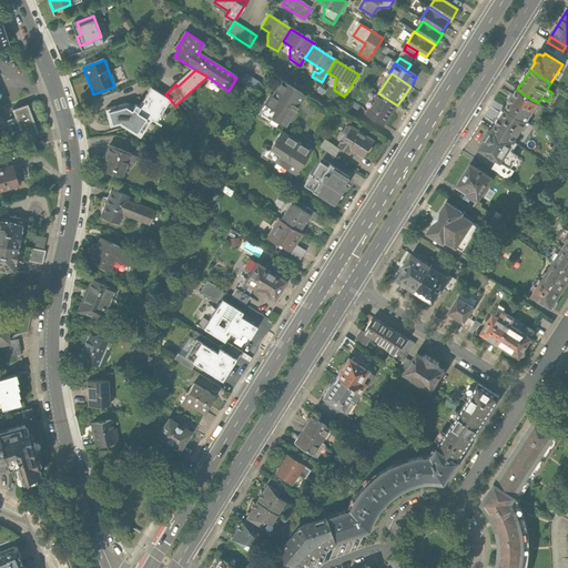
[(256,81),(245,75),(242,82),(253,89),(256,81)]
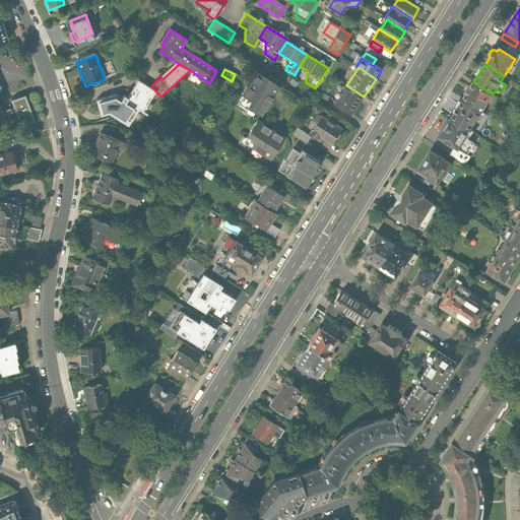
[(254,70),(237,96),(267,116),(284,89),(254,70)]
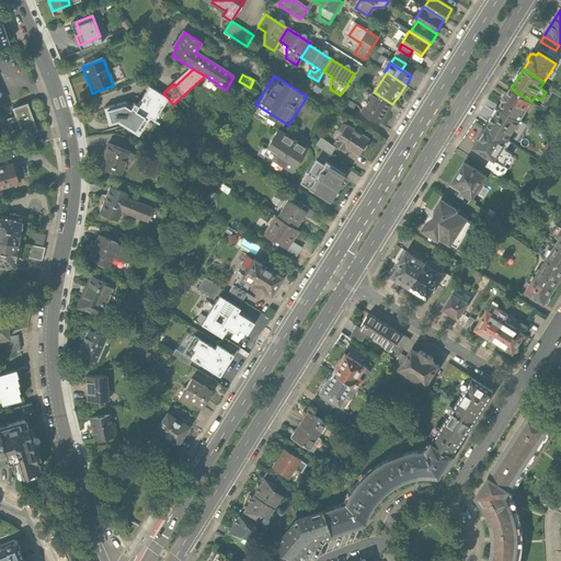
[(125,103),(104,109),(109,126),(117,124),(138,137),(149,119),(153,122),(168,99),(149,87),(137,105),(134,103),(132,106),(125,103)]
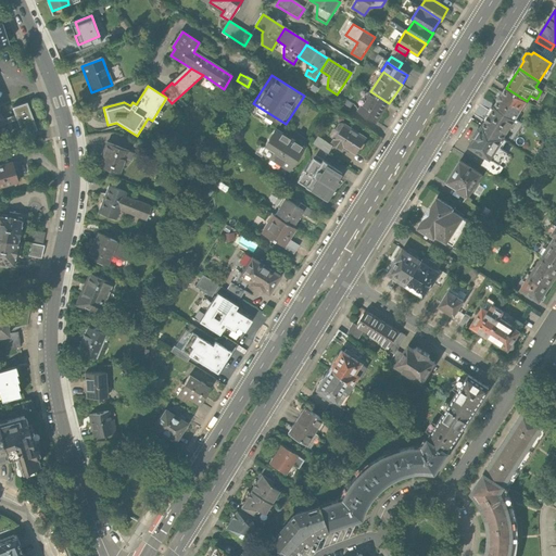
[(498,101),(494,106),(515,119),(527,101),(506,88),(503,95),(502,93),(497,100),(498,101)]
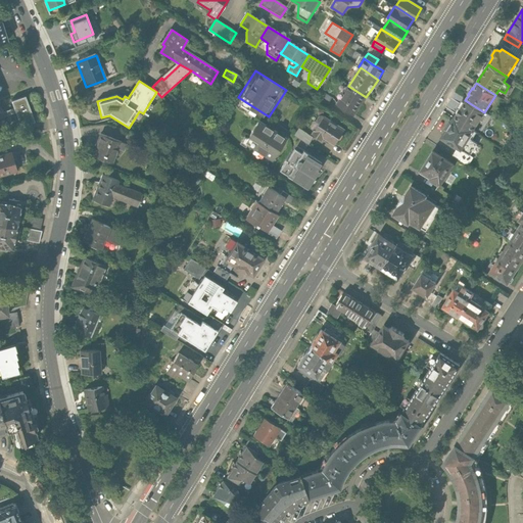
[(354,115),(366,97),(348,86),(336,104),(354,115)]
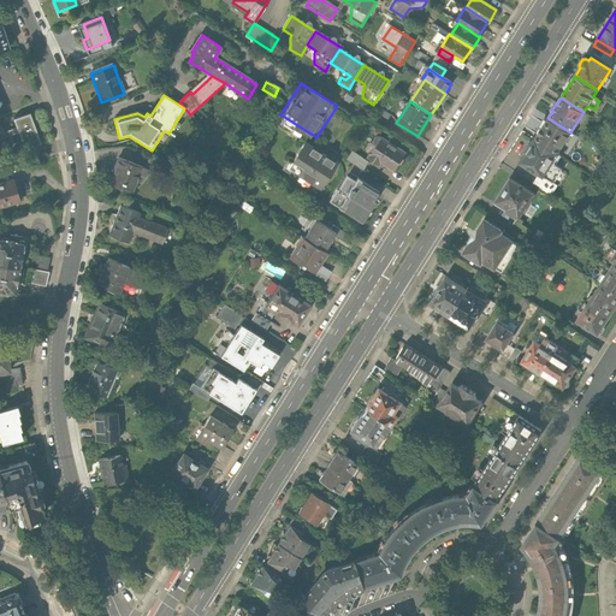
[(0,136),(0,163),(3,163),(0,157),(0,143),(18,137),(24,154),(45,146),(31,112),(11,119),(16,130),(0,136)]
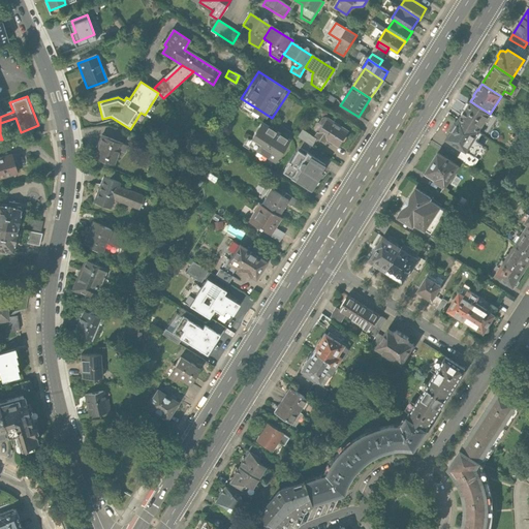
[(307,96),(303,102),(307,105),(311,99),(307,96)]
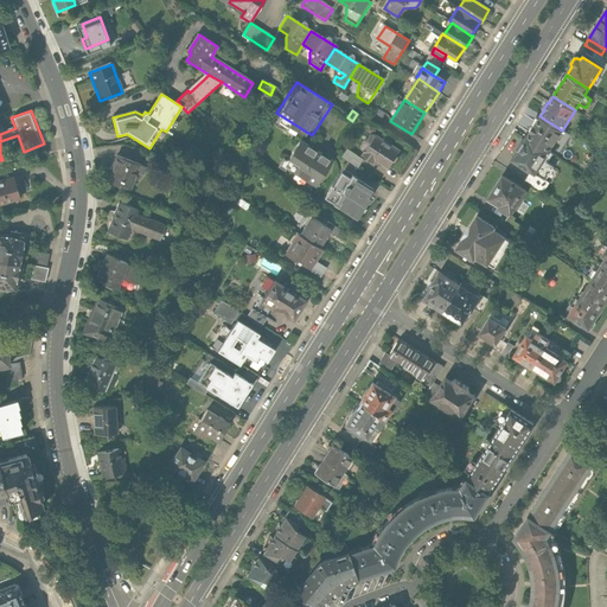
[(540,116),(526,138),(549,151),(556,140),(560,142),(566,133),(562,131),(540,116)]
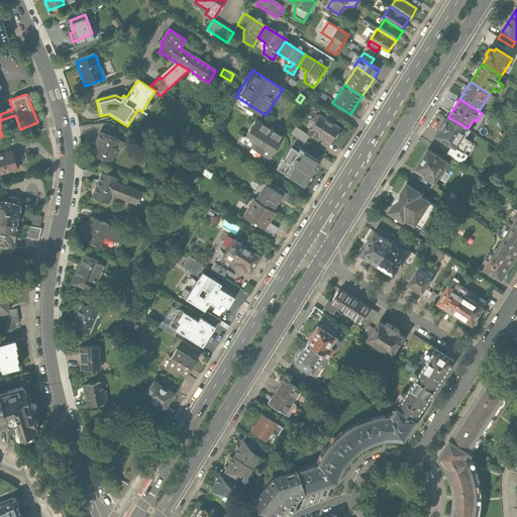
[(315,122),(316,123),(309,133),(317,138),(319,135),(331,143),(340,128),(321,116),(319,115),(317,115),(315,115),(314,117),(313,118),(314,120),(315,122)]
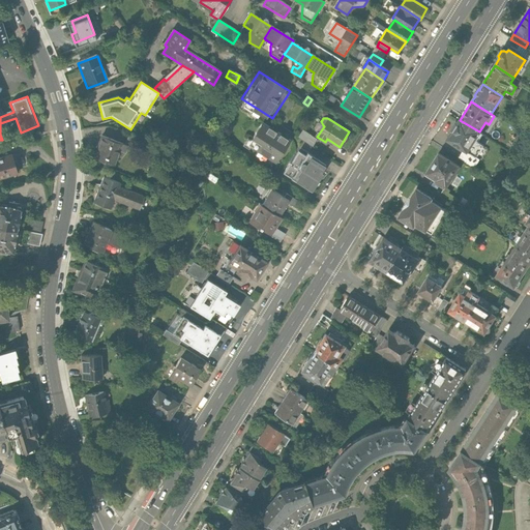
[(482,134),(479,131),(460,120),(458,123),(455,122),(450,130),(452,131),(447,140),(464,150),(476,157),(483,146),(477,142),(482,134)]
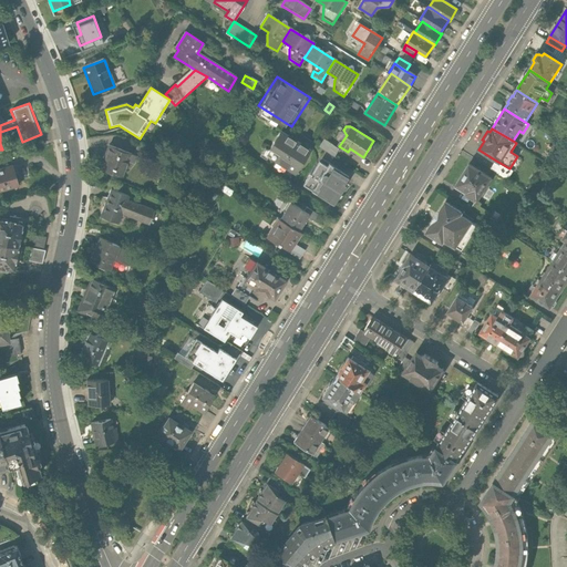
[(274,133),(256,161),(291,184),(309,156),(274,133)]
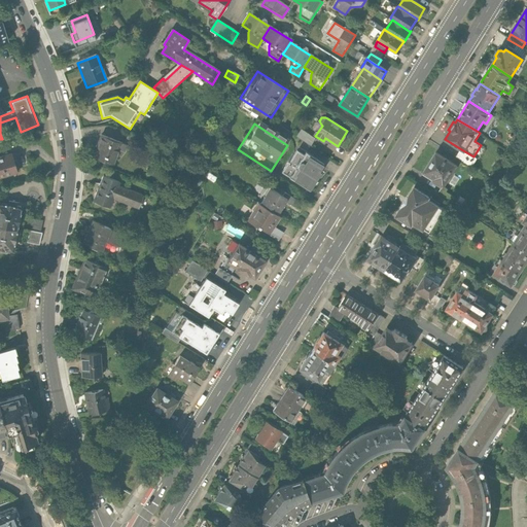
[(311,146),(315,139),(302,130),(296,138),(311,146)]
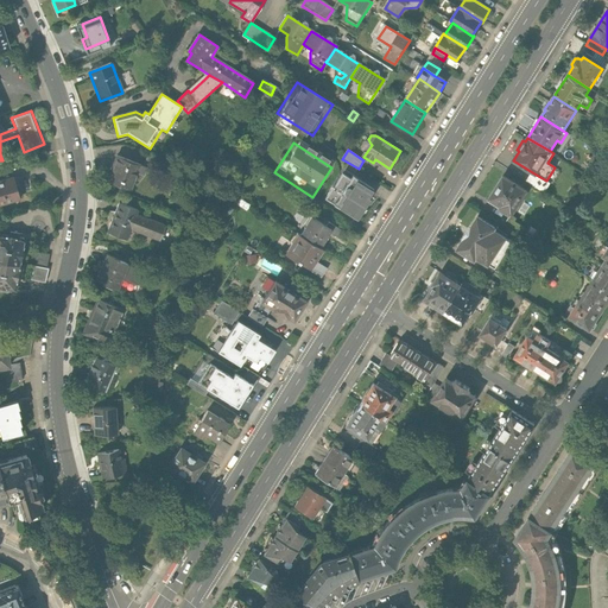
[(112,173),(108,182),(130,191),(137,173),(143,176),(146,168),(116,156),(111,172),(112,173)]
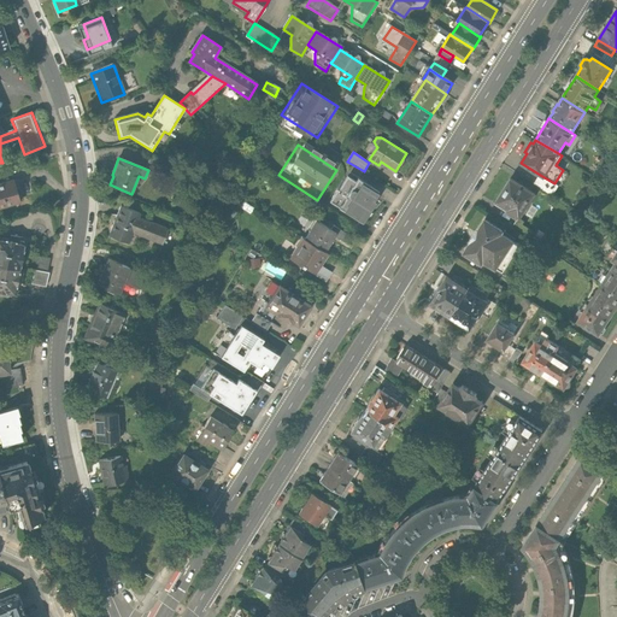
[(554,183),(540,175),(534,184),(552,197),(558,186),(554,183)]
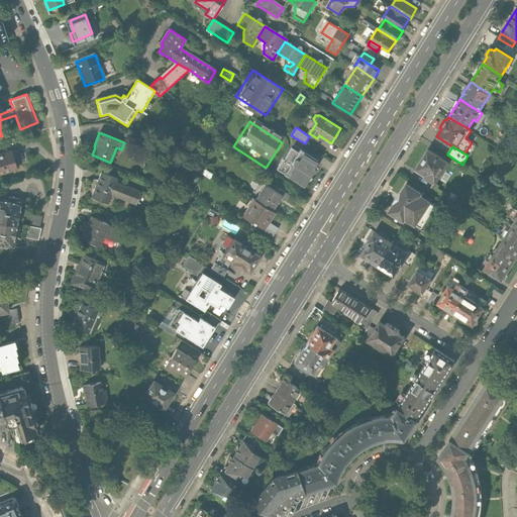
[(298,152),(291,148),(276,170),(304,188),(318,165),(316,164),(317,161),(300,149),(298,152)]
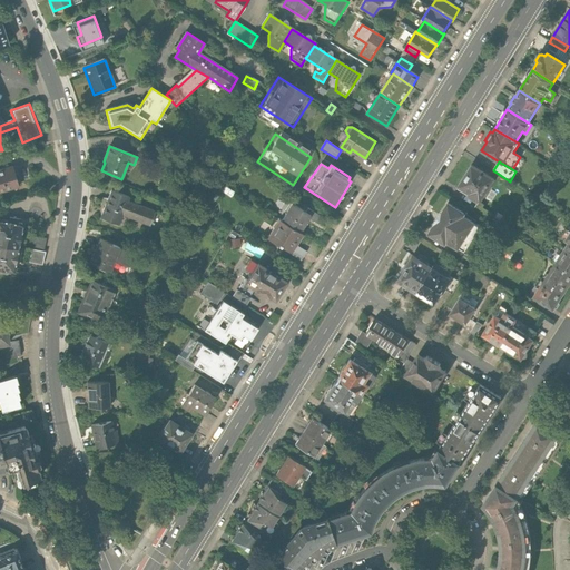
[(472,165),(458,187),(480,202),(494,178),(472,165)]
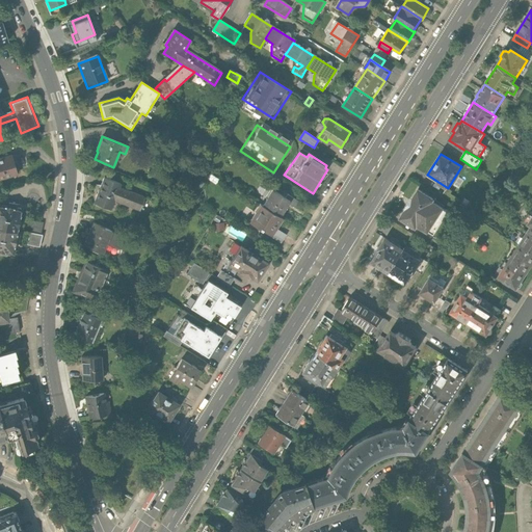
[(11,155),(0,158),(0,178),(17,174),(11,155)]
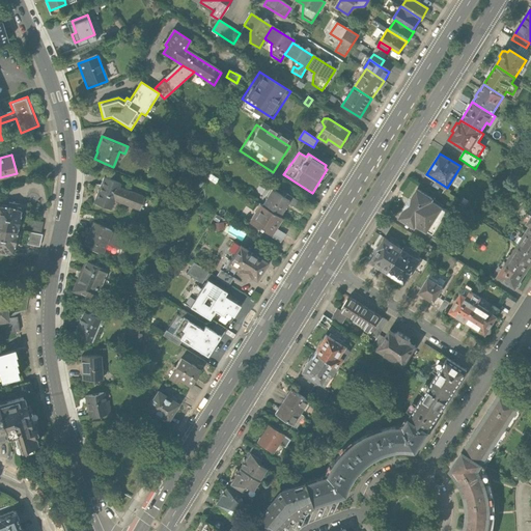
[(452,186),(457,189),(463,180),(457,177),(452,186)]
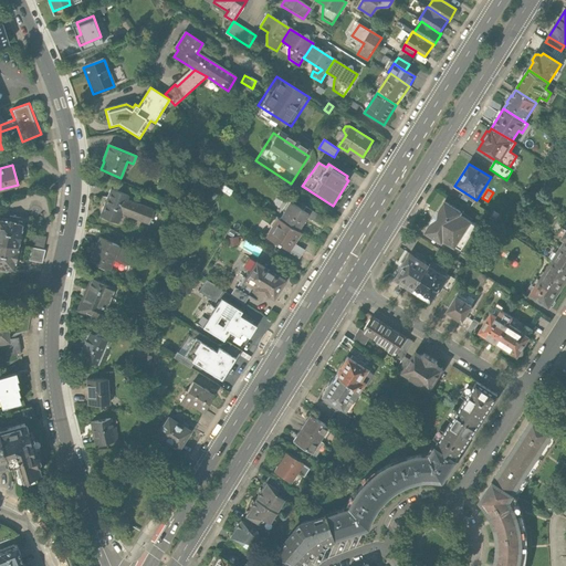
[(130,199),(111,191),(101,217),(117,223),(121,213),(148,224),(154,211),(129,201),(130,199)]
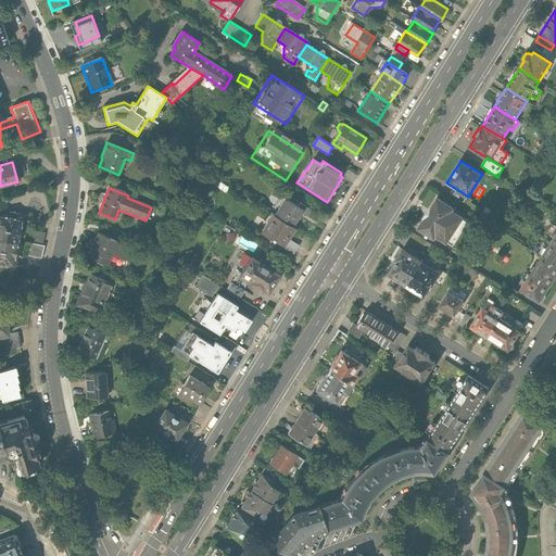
[(285,198),(274,215),(292,227),(301,213),(303,210),(301,209),(285,198)]
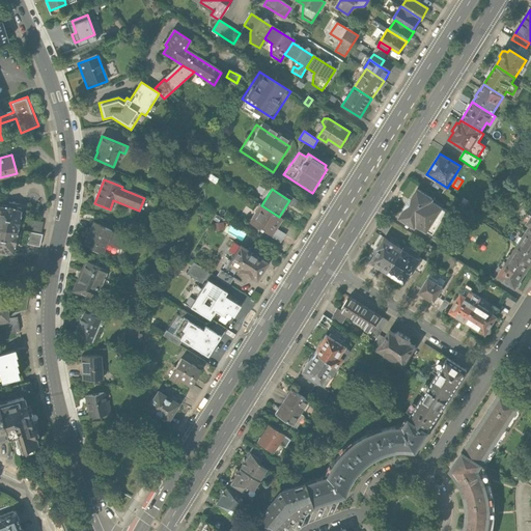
[(418,189),(400,218),(415,226),(414,227),(430,238),(447,212),(430,201),(432,198),(418,189)]
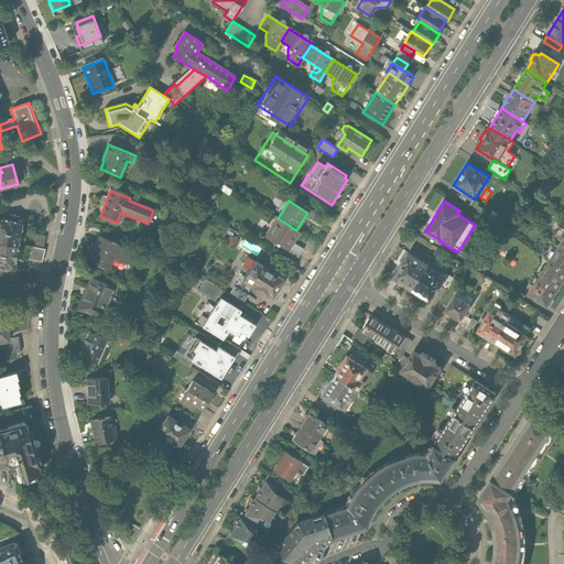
[(489,213),(472,203),(468,208),(485,219),(489,213)]
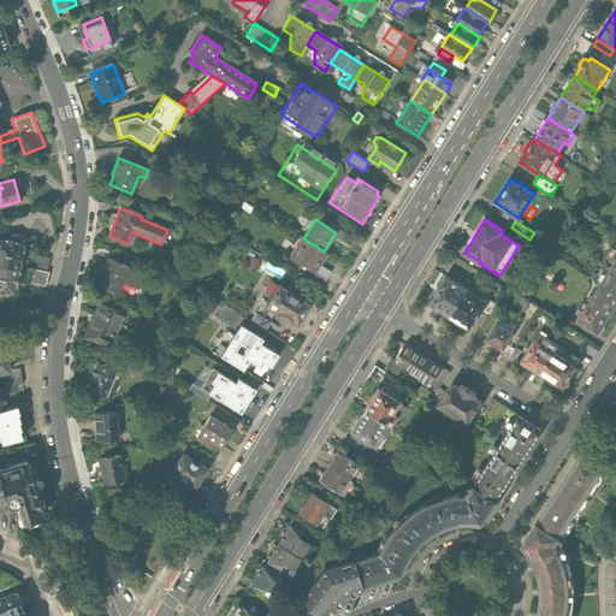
[(336,232),(333,236),(348,244),(353,237),(336,226),(333,231),(336,232)]
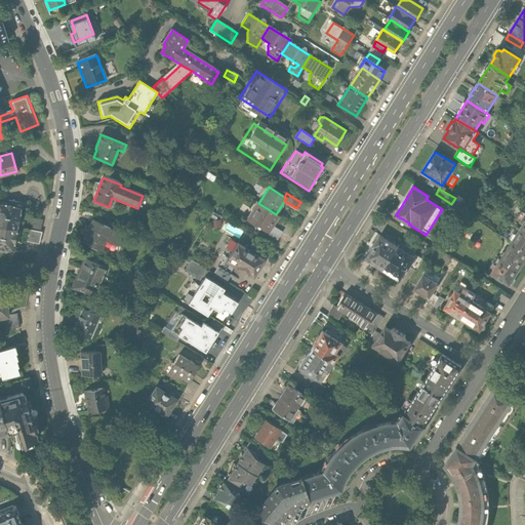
[(0,201),(0,225),(17,228),(22,205),(0,201)]
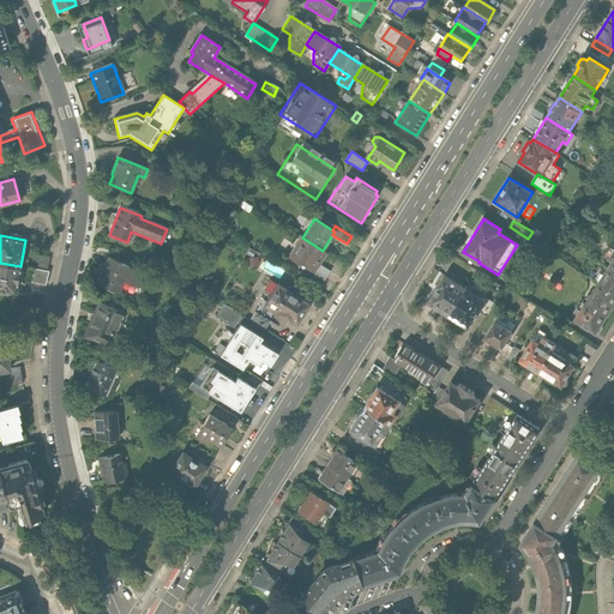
[(302,238),(301,236),(288,257),(302,266),(304,264),(314,271),(319,264),(325,253),(323,251),(302,238)]
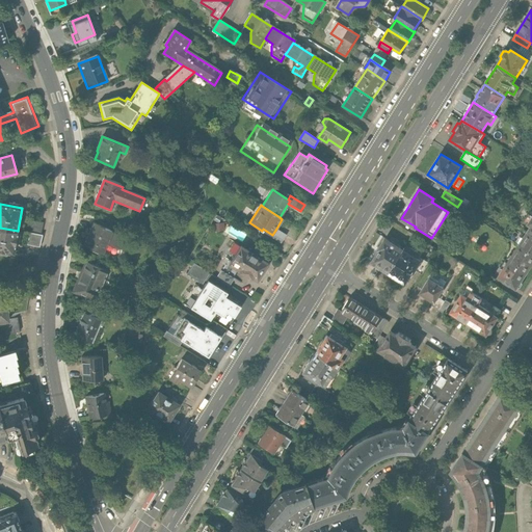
[(189,222),(193,215),(186,211),(182,218),(189,222)]
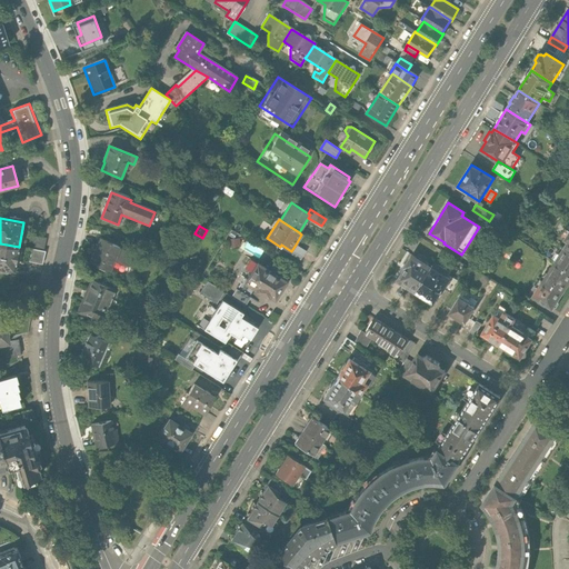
[(47,239),(35,237),(30,263),(43,267),(46,253),(45,253),(47,239)]
